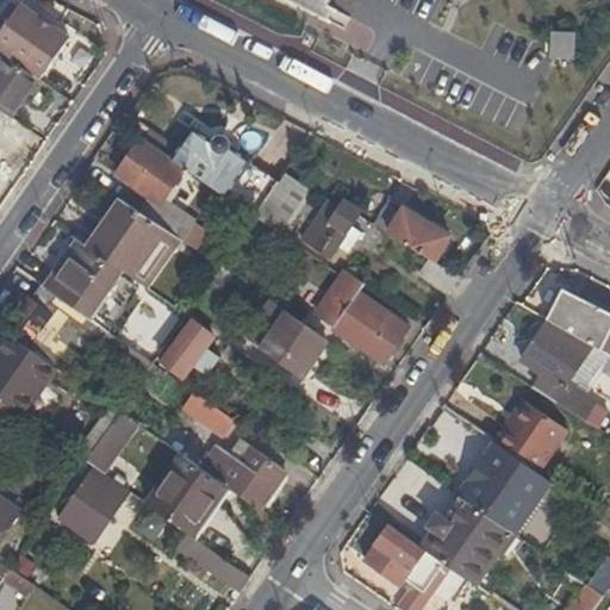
[(296,0),(342,23),(348,11),(337,5),(340,0),(296,0)]
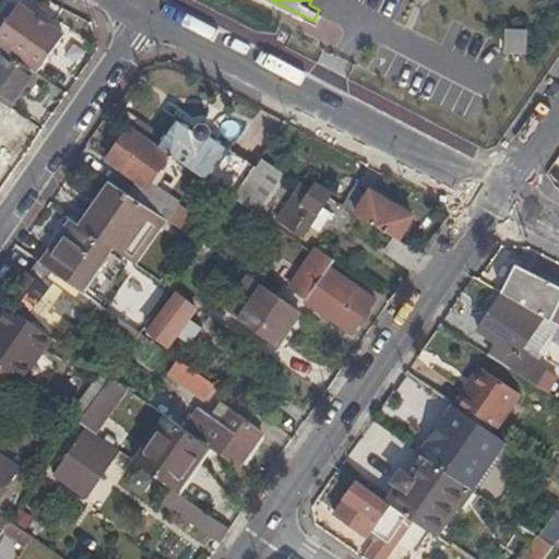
[(36,72),(63,35),(46,23),(44,27),(31,19),(34,14),(19,3),(0,28),(0,46),(7,51),(36,72)]
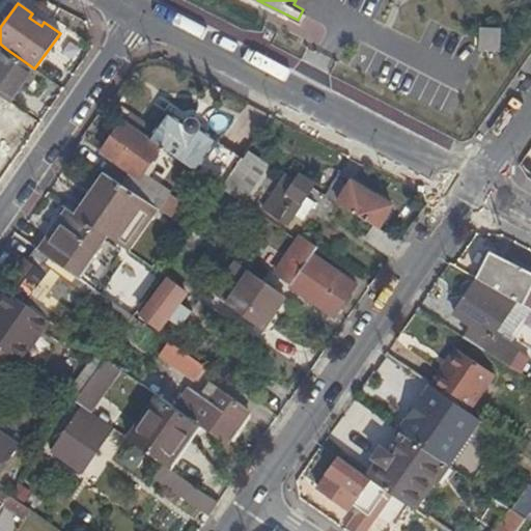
[(44,22),(32,14),(29,18),(42,26),(44,22)]
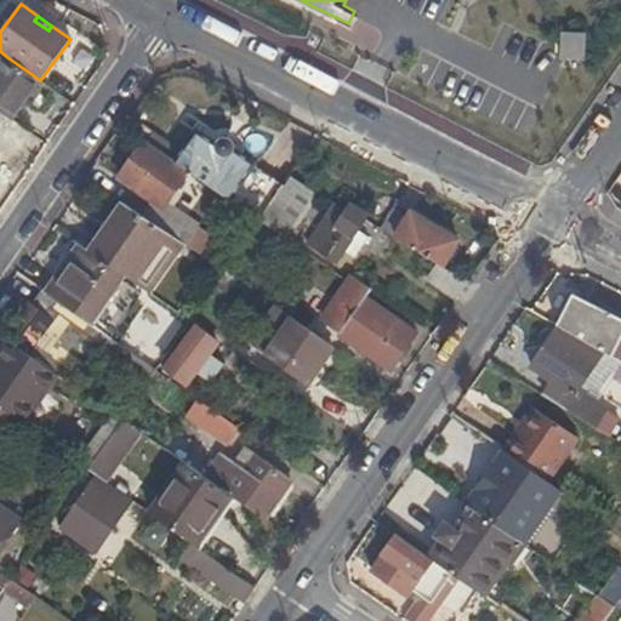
[(564,32),(563,58),(590,61),(592,33),(564,32)]
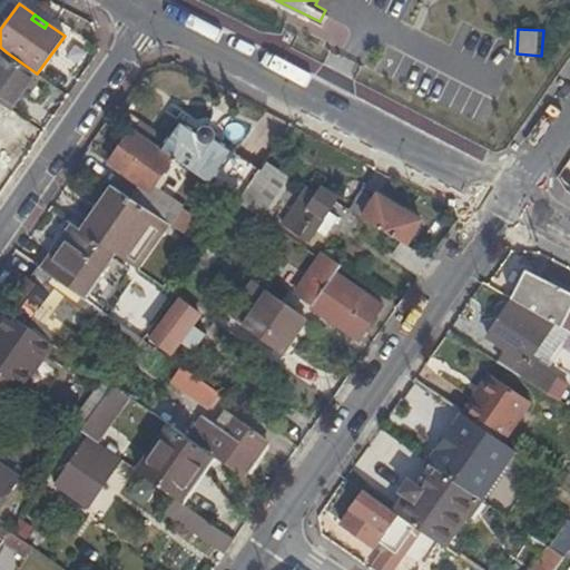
[(0,101),(11,109),(37,74),(7,52),(0,61),(0,101)]
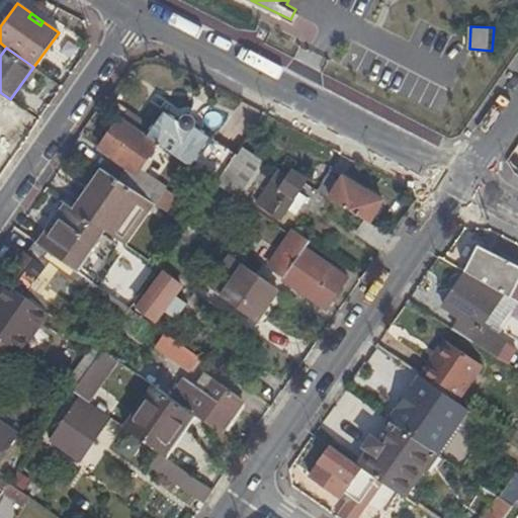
[(104,105),(123,118),(150,138),(157,128),(109,96),(104,105)]
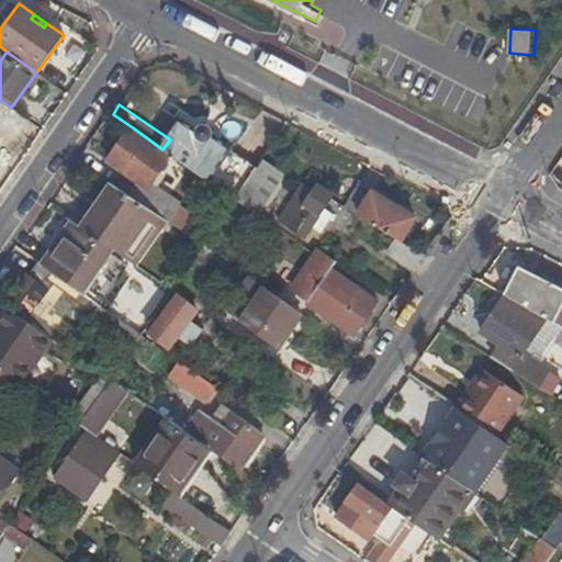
[(171,155),(236,201),(261,164),(234,147),(220,138),(220,136),(218,134),(216,131),(214,130),(213,128),(210,127),(206,127),(203,128),(184,117),(170,139),(163,149),(171,155)]
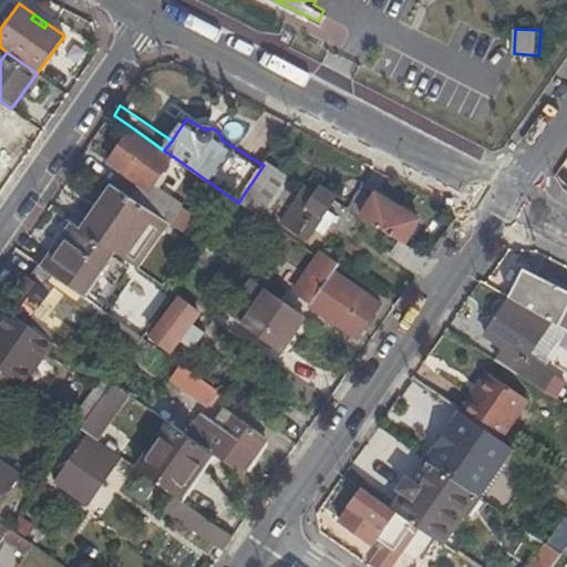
[(154,184),(173,156),(164,151),(135,130),(111,163),(120,169),(138,182),(130,195),(165,219),(188,235),(200,217),(184,206),(184,205),(154,184)]
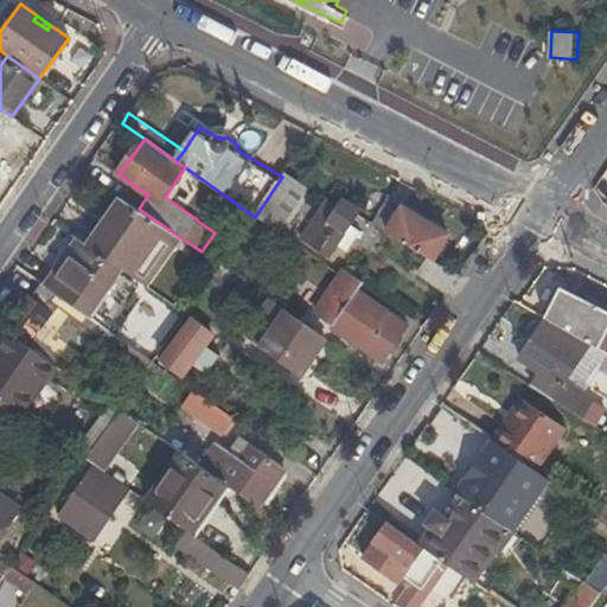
[(307,190),(285,173),(282,177),(255,217),(278,232),(307,190)]
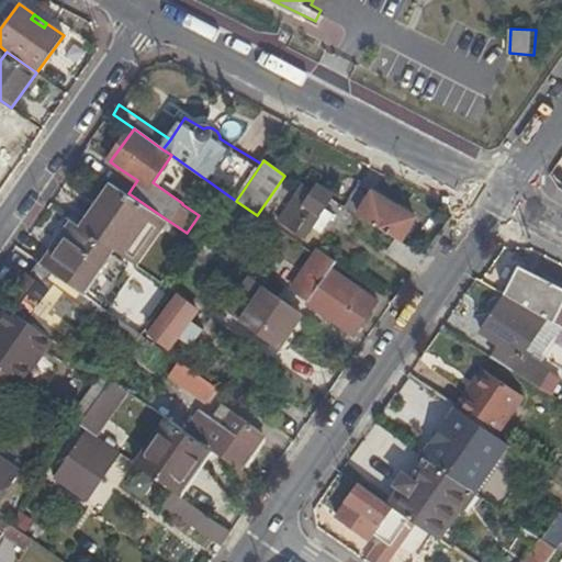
[(119,168),(110,180),(112,182),(128,193),(137,180),(119,168)]
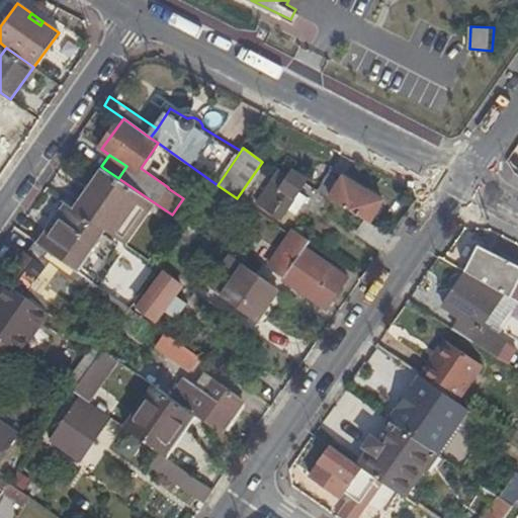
[(287,210),(299,193),(306,184),(290,175),(277,167),(254,202),(280,221),(287,210)]
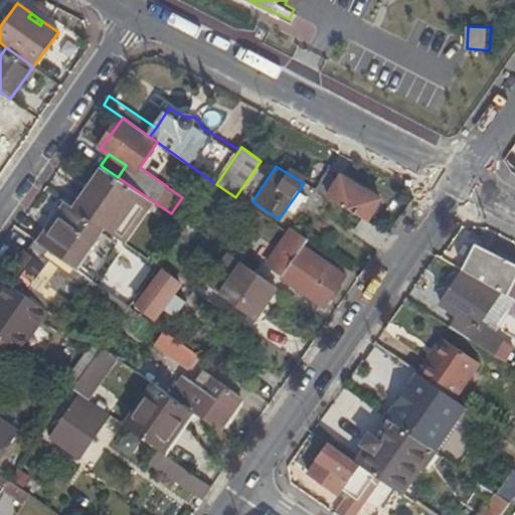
[(103,167),(75,207),(105,227),(122,239),(150,199),(118,177),(103,167)]
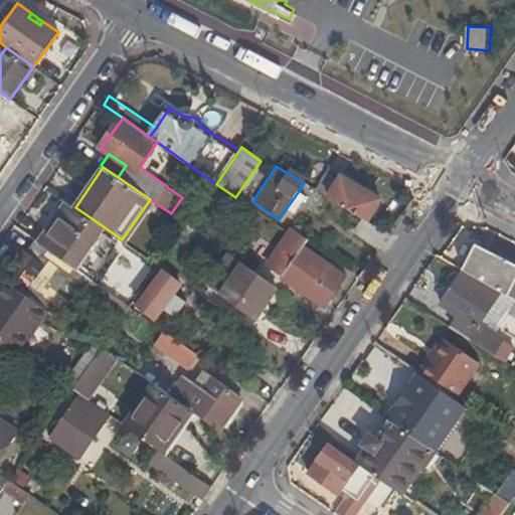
[(329,169),(316,190),(363,218),(367,221),(380,200),(329,169)]
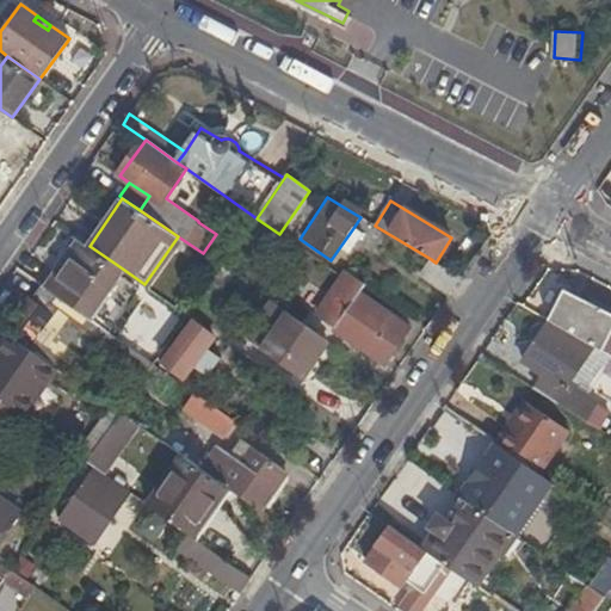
[(345,203),(343,207),(360,217),(363,215),(345,203)]
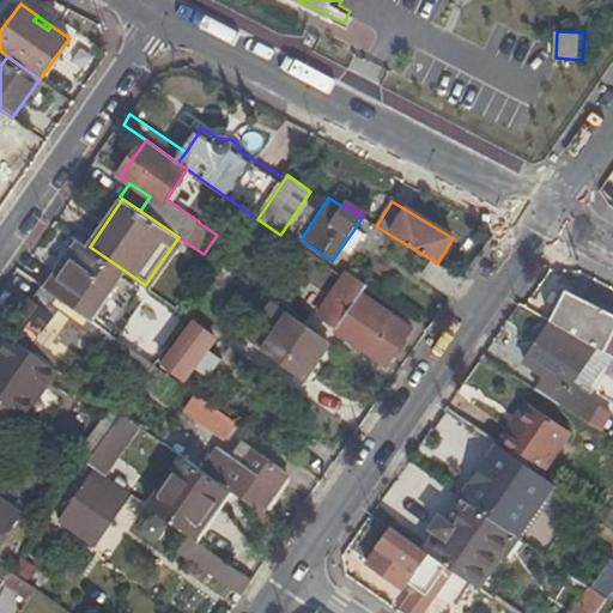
[(354,229),(340,249),(350,255),(364,235),(354,229)]
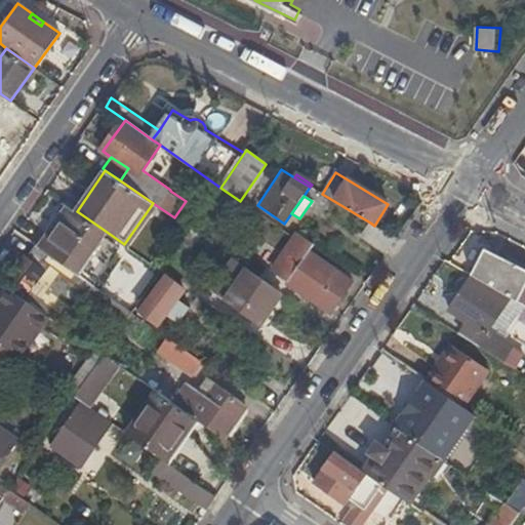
[(69,206),(40,247),(78,274),(107,232),(77,211),(69,206)]
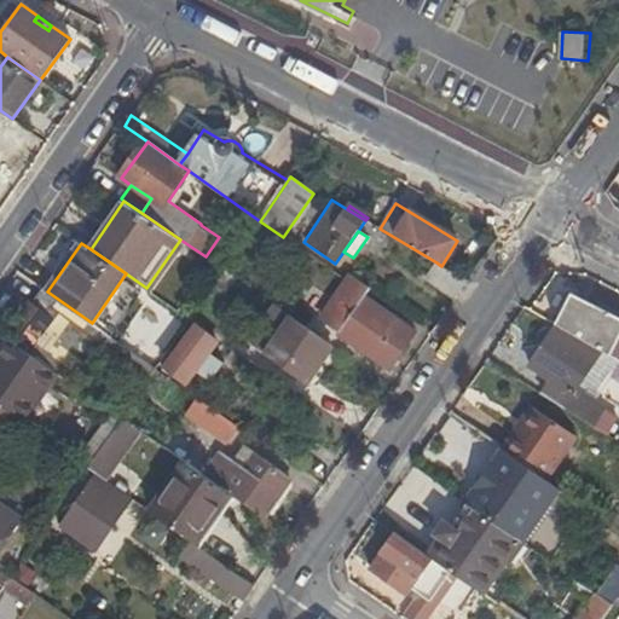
[(363,298),(370,288),(352,275),(347,281),(346,281),(320,319),(340,333),(339,334),(392,370),(416,335),(363,298)]
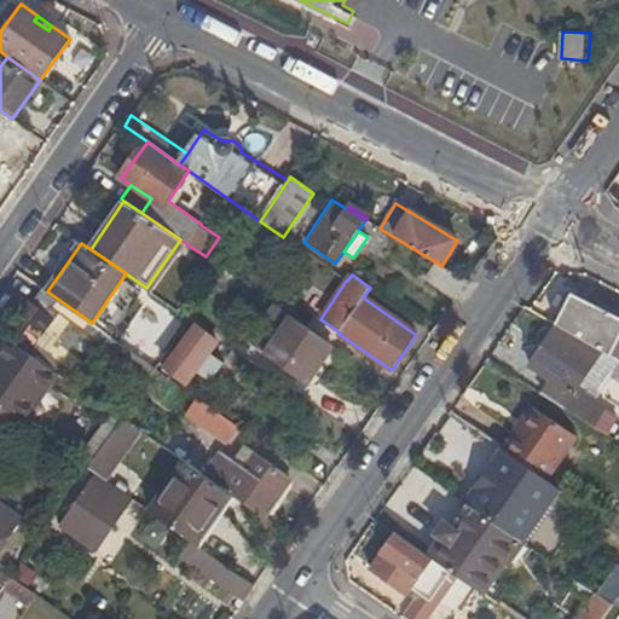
[(230,289),(218,282),(191,319),(223,341),(231,328),(212,313),(230,289)]
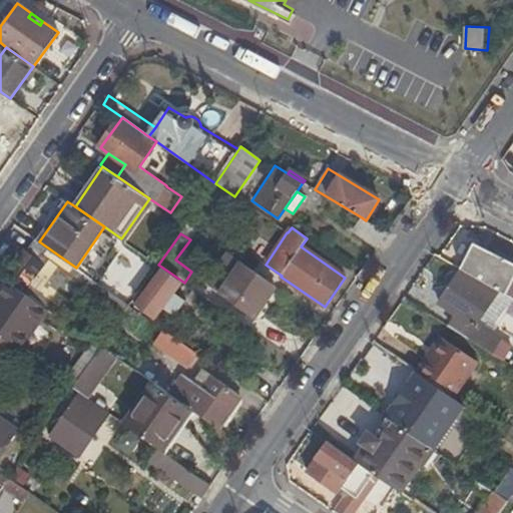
[(36,239),(7,281),(52,312),(83,334),(96,315),(115,328),(130,306),(76,268),(39,241),(36,239)]
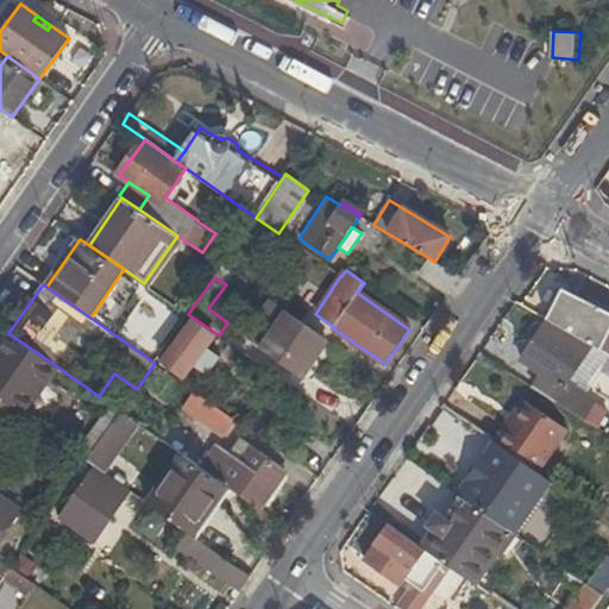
[(608,318),(560,290),(545,318),(550,320),(594,345),(596,347),(608,325),(608,318)]
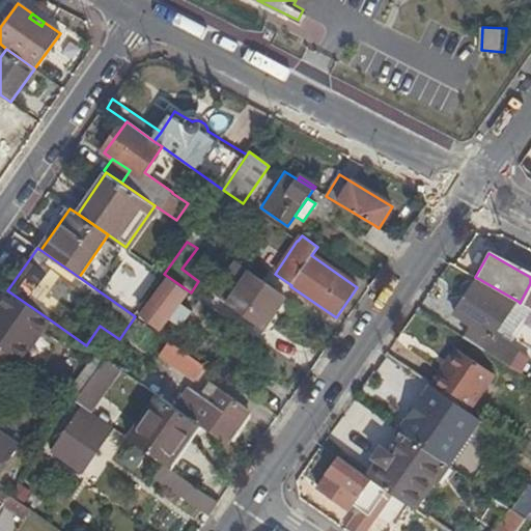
[(255,258),(247,270),(262,280),(270,270),(255,258)]
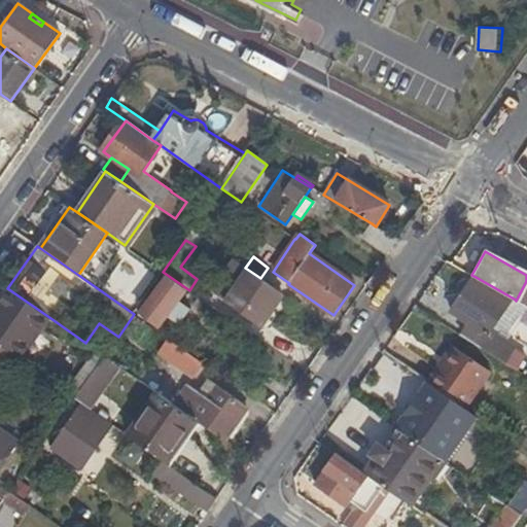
[(259,324),(282,292),(260,278),(245,268),(235,259),(213,291),(259,324)]
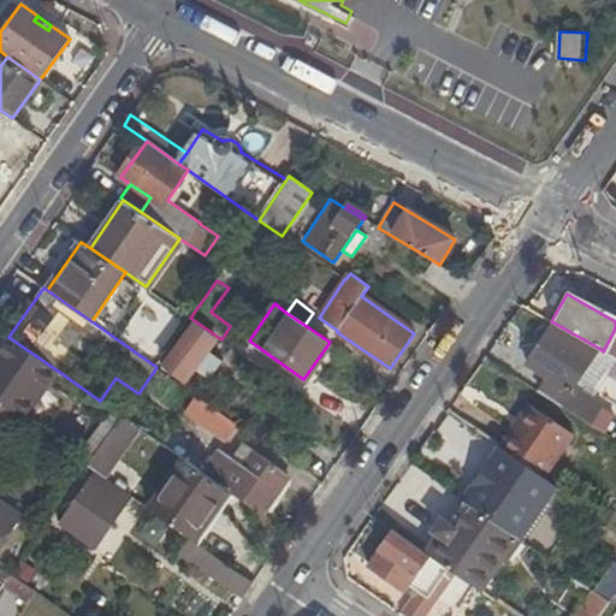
[(552,379),(543,394),(590,422),(600,407),(574,388),(600,349),(556,324),(528,363),(552,379)]
